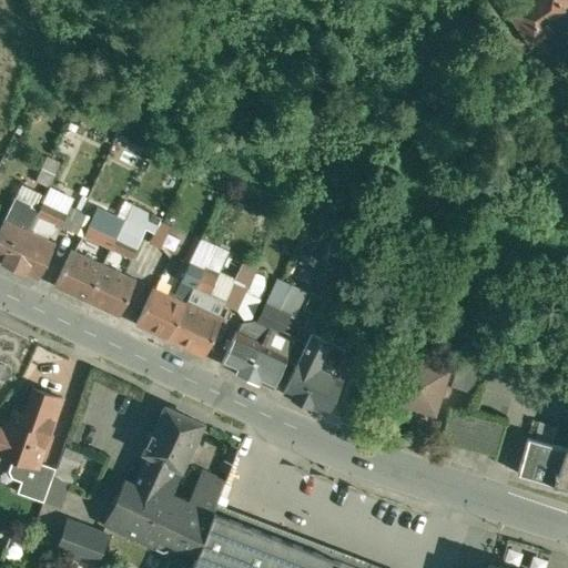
[(567,0),(517,0),(506,9),(531,46),(553,30),(546,21),(567,3),(567,0)]
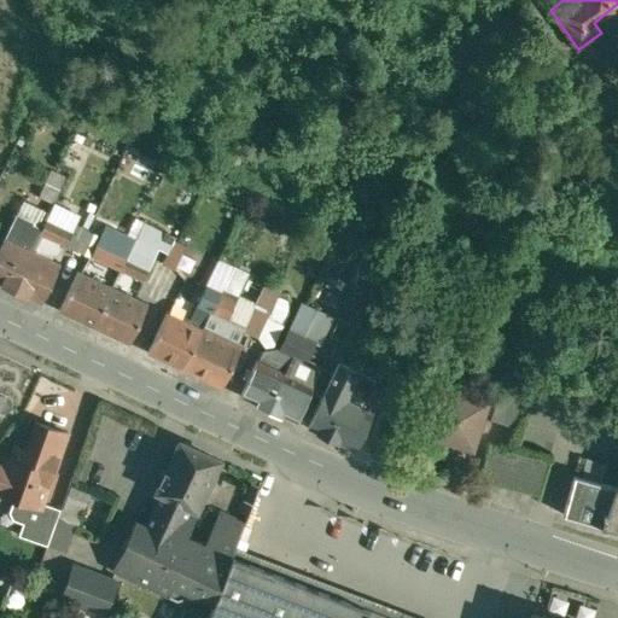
[(58,202),(68,174),(52,169),(44,197),(58,202)]
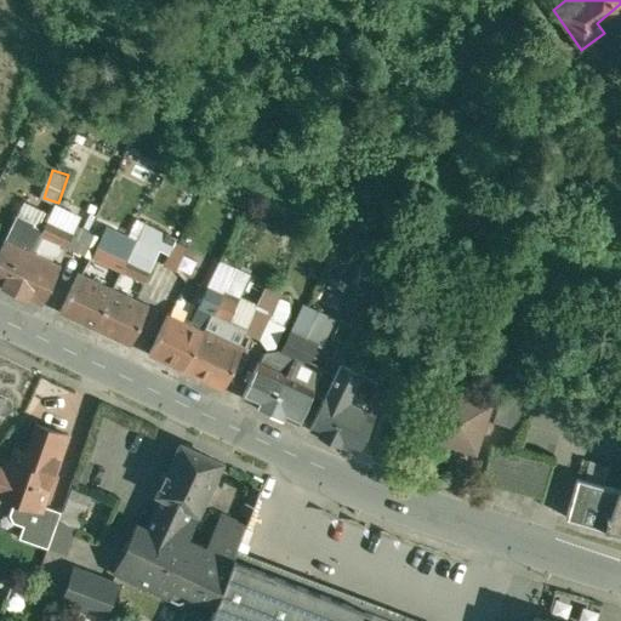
[(60,214),(53,211),(49,221),(56,223),(60,214)]
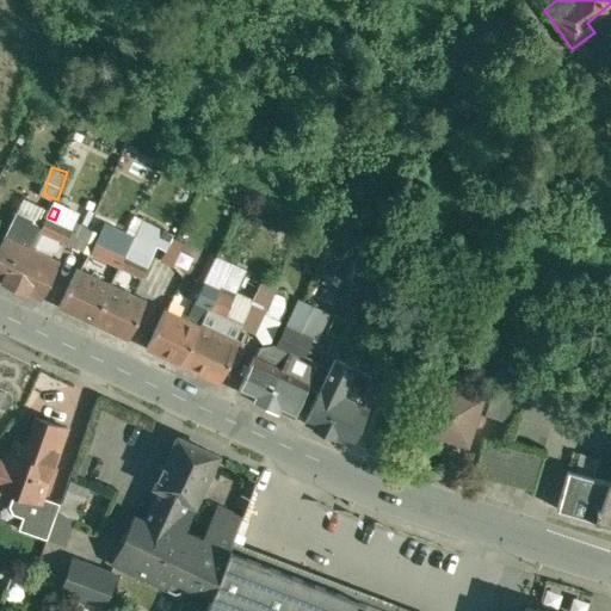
[(35,220),(18,211),(6,235),(0,247),(0,278),(2,281),(16,287),(42,230),(41,230),(43,226),(34,221),(35,220)]
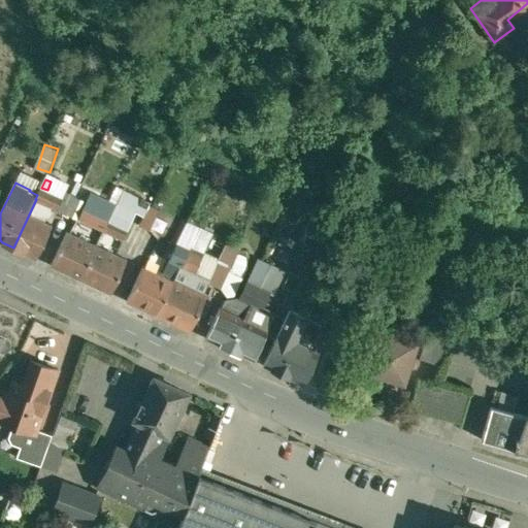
[(41,188),(41,187),(37,195),(35,199),(36,199),(52,207),(57,209),(63,197),(62,197),(47,190),(41,188)]
